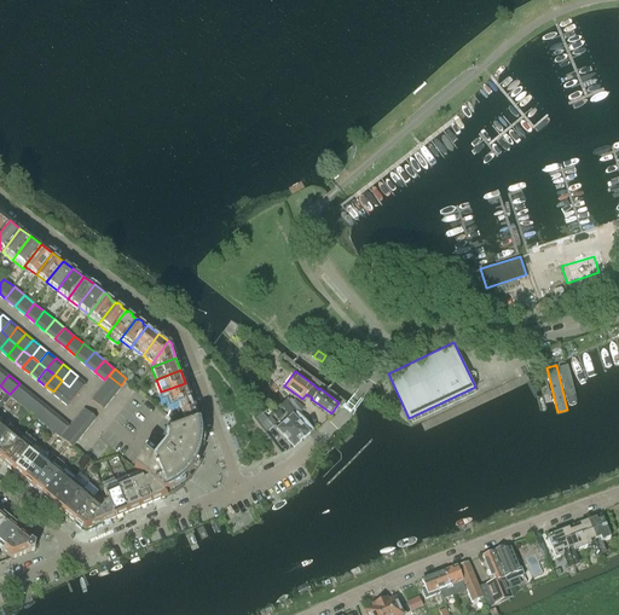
[(86,382),(77,376),(69,387),(76,393),(86,382)]
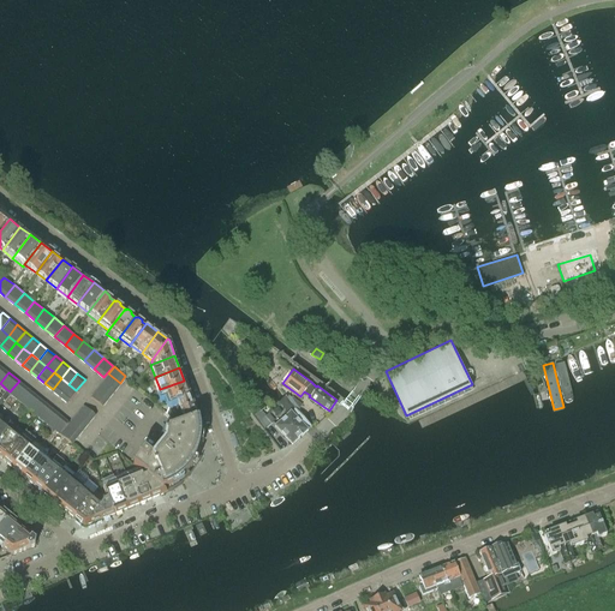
[(120,383),(108,373),(102,381),(114,390),(120,383)]
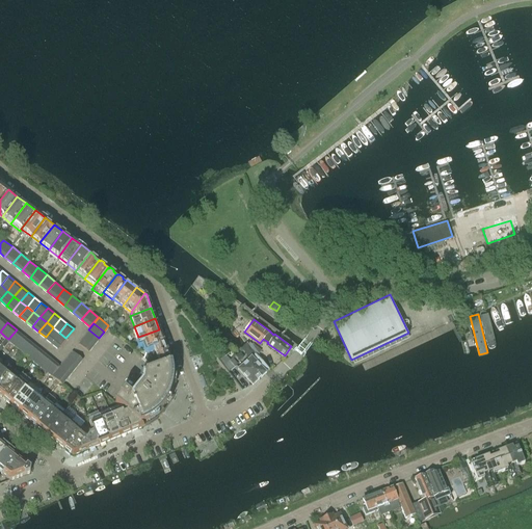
[(53,327),(46,337),(52,342),(59,333),(53,327)]
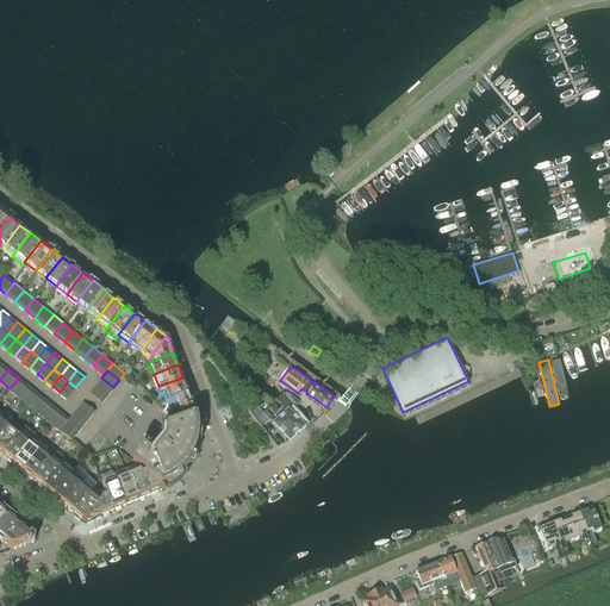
[(29,386),(19,378),(10,388),(19,397),(29,386)]
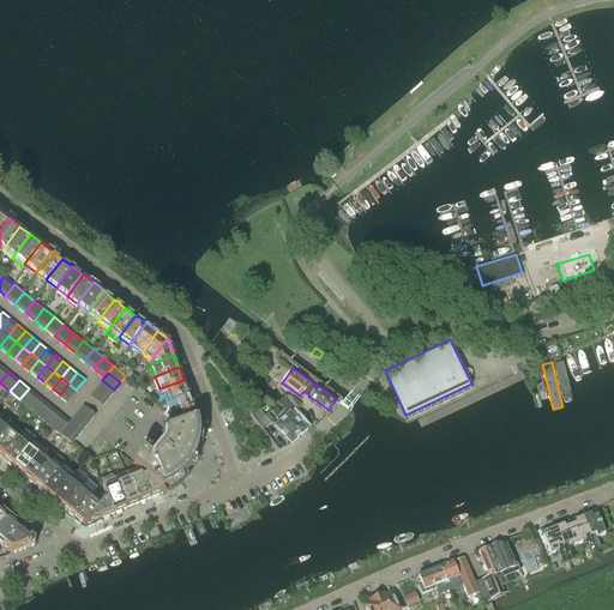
[(114,390),(102,380),(96,387),(108,397),(114,390)]
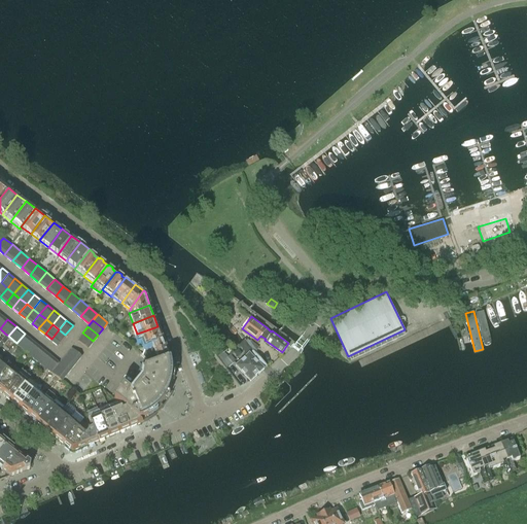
[(157,326),(137,334),(139,339),(142,338),(144,343),(150,341),(162,337),(157,326)]
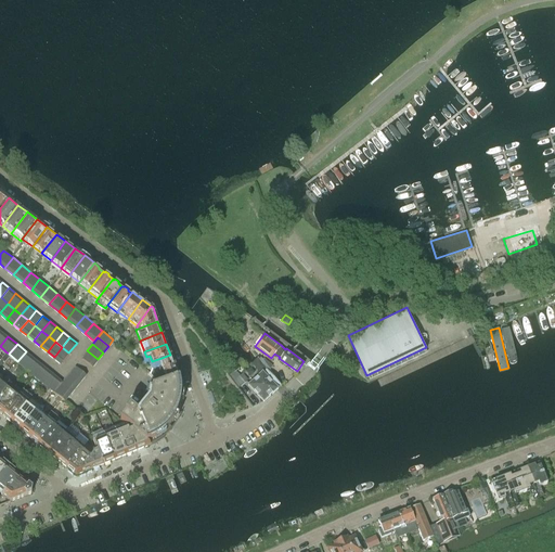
[(62,347),(54,357),(61,363),(68,352),(62,347)]
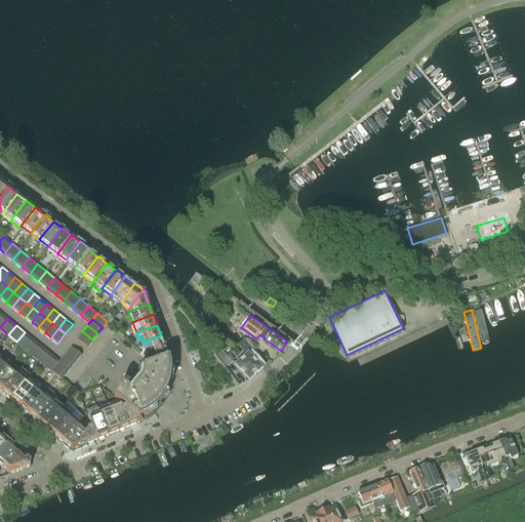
[(92,339),(82,331),(78,337),(87,346),(92,339)]
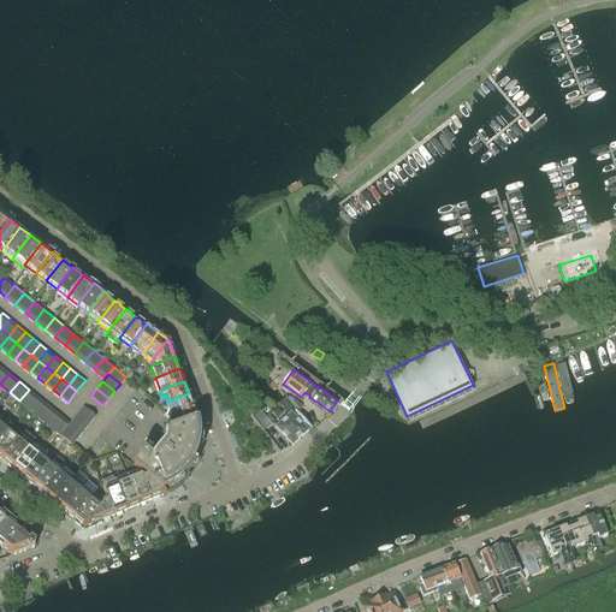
[(0,402),(5,397),(6,398),(10,392),(6,390),(3,396),(0,397),(0,402)]
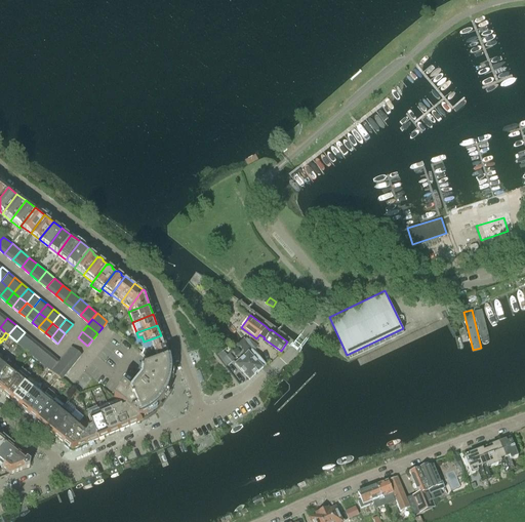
[(33,338),(25,332),(16,342),(18,343),(23,347),(25,349),(33,338)]
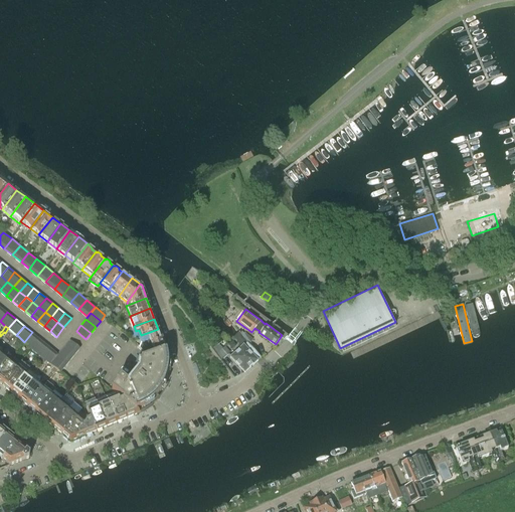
[(158,329),(147,333),(155,353),(166,349),(158,329)]
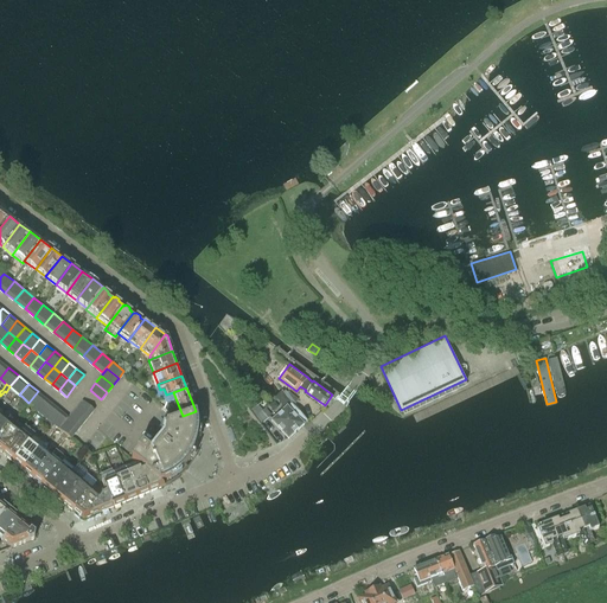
[(282,390),(275,397),(285,405),(287,404),(291,402),(283,392),(282,390)]
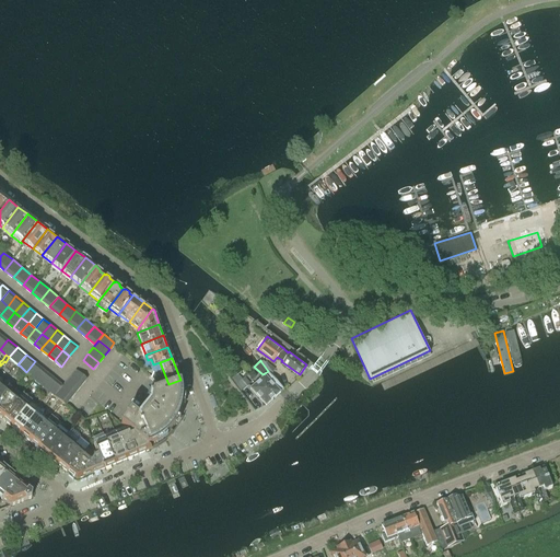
[(263,360),(261,362),(268,371),(270,373),(272,371),(275,368),(266,361),(265,362),(263,360)]
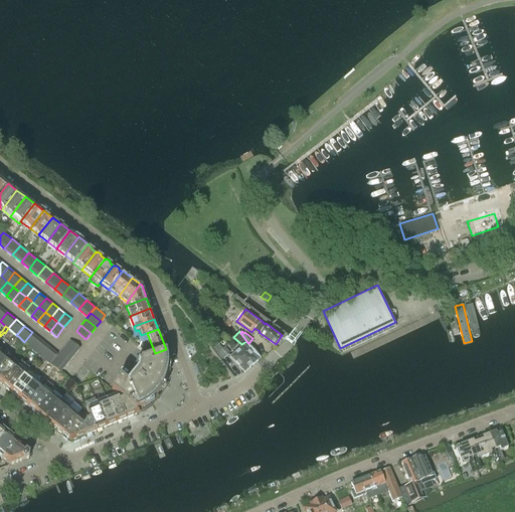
[(40,339),(32,332),(24,342),(33,348),(40,339)]
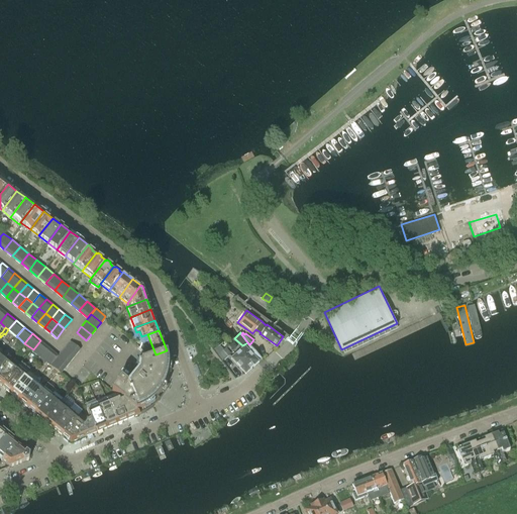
[(18,337),(14,342),(18,346),(22,341),(18,337)]
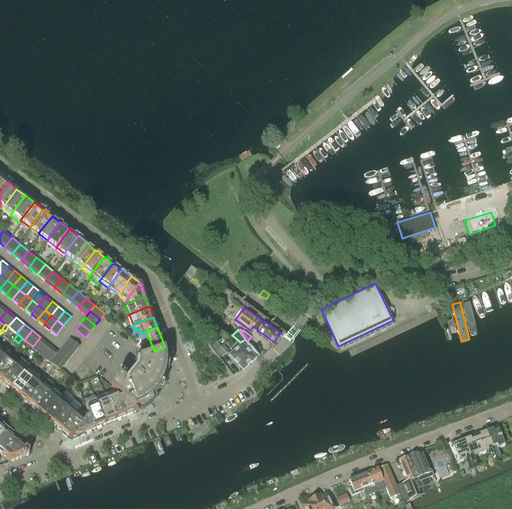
[(70,336),(65,342),(74,350),(79,344),(70,336)]
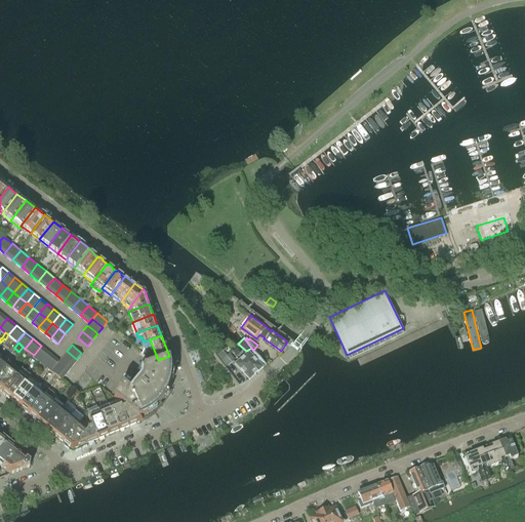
[(50,353),(41,346),(34,355),(42,362),(50,353)]
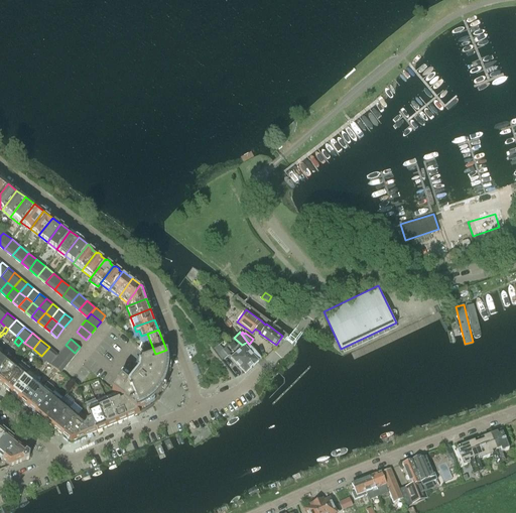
[(247,342),(244,344),(242,345),(230,356),(245,372),(261,356),(249,344),(247,342)]
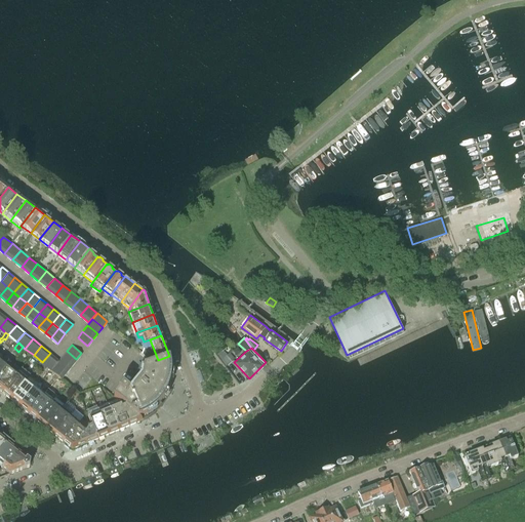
[(228,363),(234,357),(229,351),(227,353),(223,349),(218,352),(223,357),(228,363)]
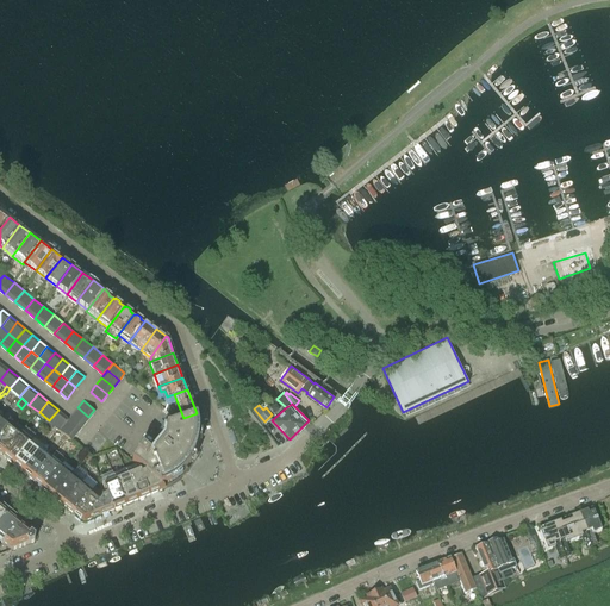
[(88,417),(78,407),(72,416),(82,424),(88,417)]
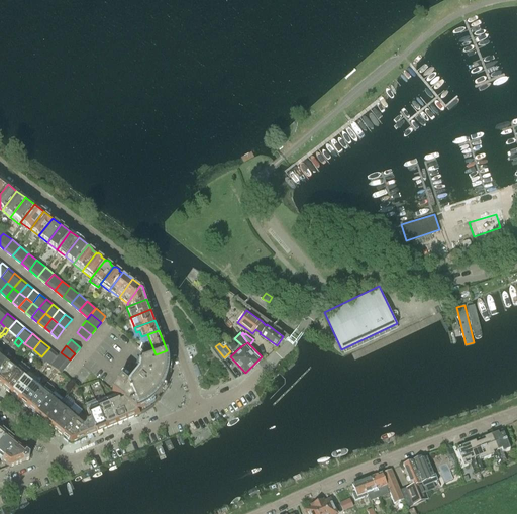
[(58,353),(49,347),(41,356),(49,364),(58,353)]
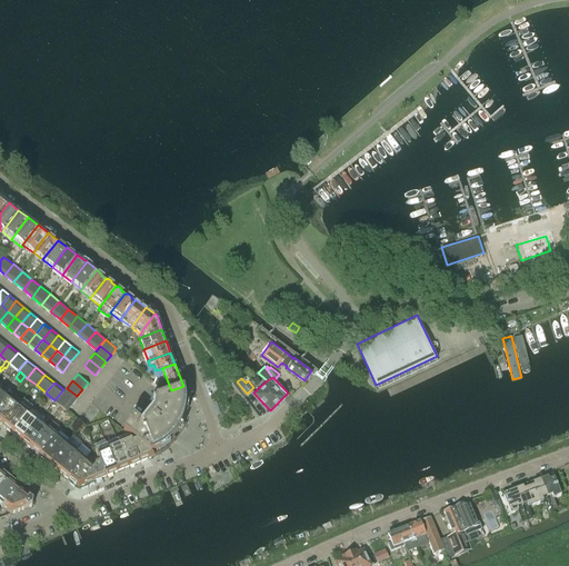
[(183,414),(185,410),(185,408),(186,405),(186,403),(186,400),(186,398),(185,395),(185,393),(185,389),(183,386),(171,390),(171,391),(152,398),(150,409),(149,411),(147,415),(148,416),(148,417),(145,420),(142,424),(132,416),(123,427),(137,438),(153,454),(157,453),(160,450),(163,449),(166,448),(168,446),(169,446),(166,443),(167,442),(169,439),(170,438),(172,437),(173,435),(176,433),(177,430),(178,429),(179,426),(180,424),(181,421),(182,420),(182,418),(183,415),(183,414)]
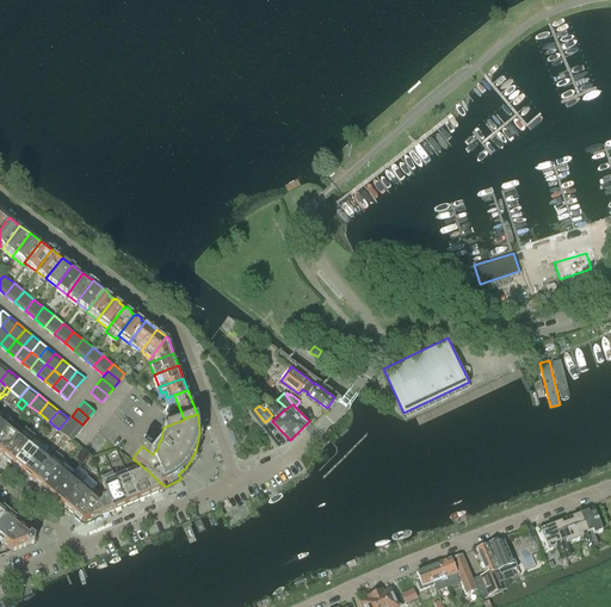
[(0,415),(0,435),(10,423),(0,415)]
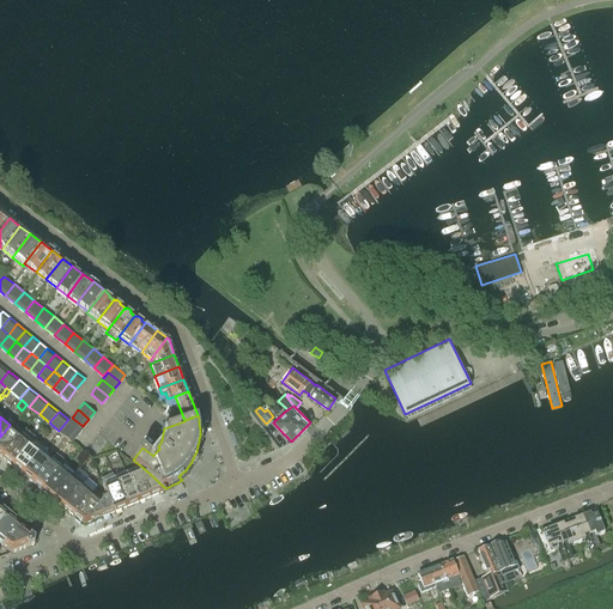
[(83,426),(72,418),(66,425),(77,433),(83,426)]
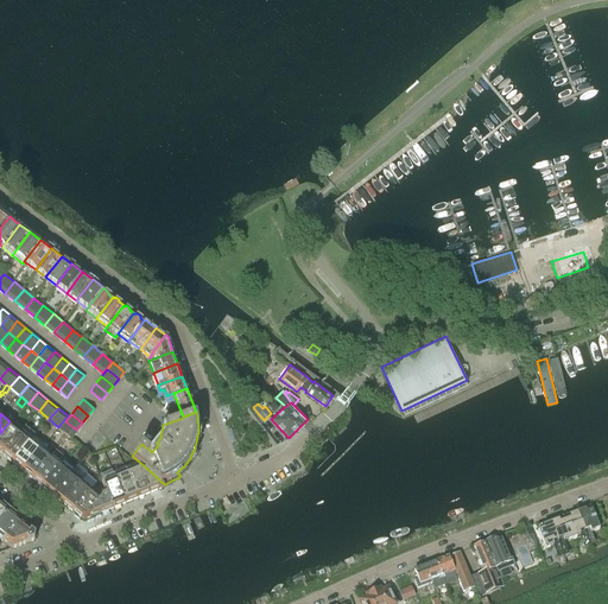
[(10,421),(0,433),(0,450),(2,452),(20,430),(10,421)]
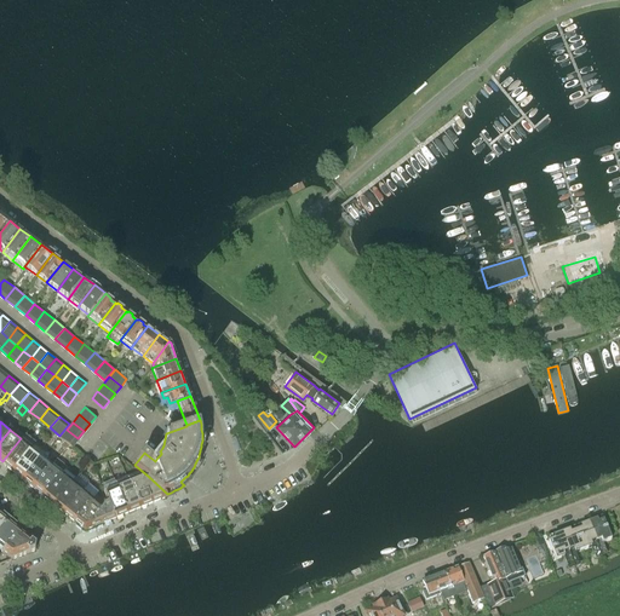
[(78,438),(67,430),(61,437),(72,445),(78,438)]
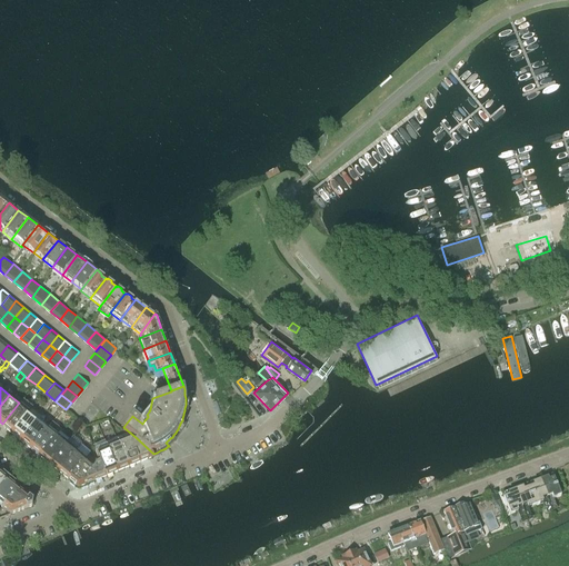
[(19,403),(2,424),(11,430),(28,410),(19,403)]
